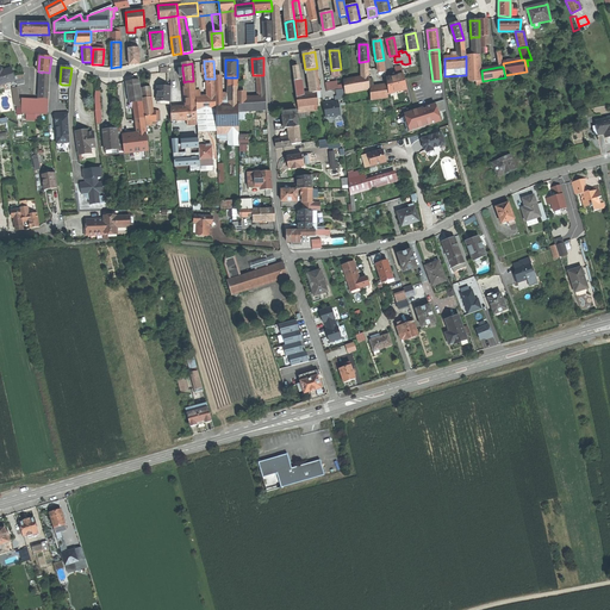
[(317,68),(310,69),(312,92),(321,91),(317,68)]
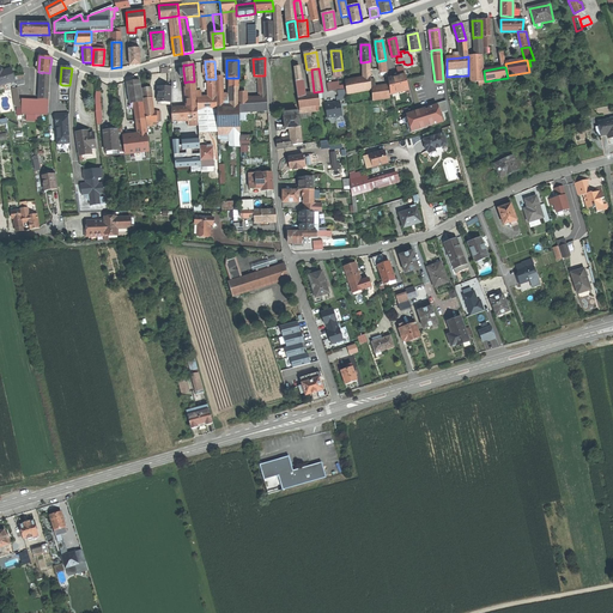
[(472,70),(469,70),(471,83),(478,82),(484,82),(484,68),(472,70)]
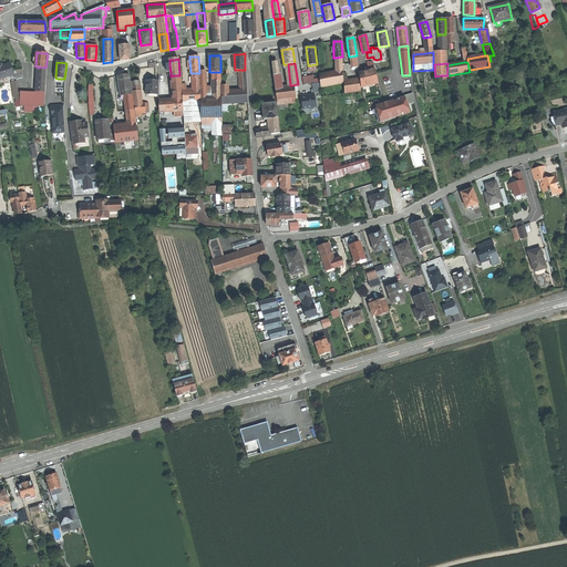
[(0,64),(0,79),(14,75),(11,64),(2,66),(2,64),(0,64)]
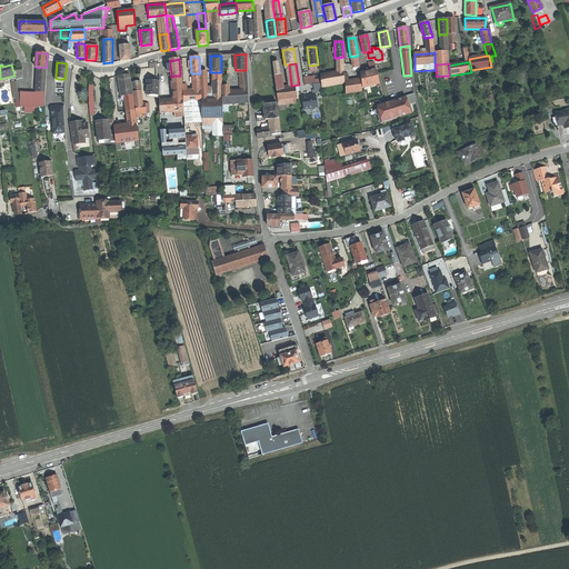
[(376,68),(369,69),(371,76),(361,78),(365,92),(380,88),(377,75),(376,68)]
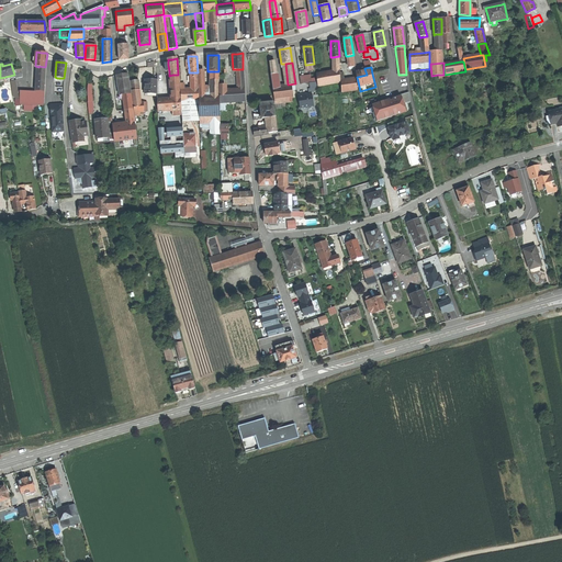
[(21,68),(14,70),(15,79),(23,77),(21,68)]
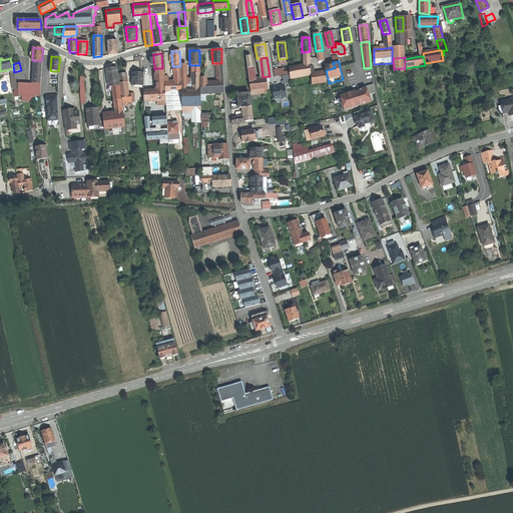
[(305,65),(289,68),(291,79),(311,75),(310,64),(305,65)]
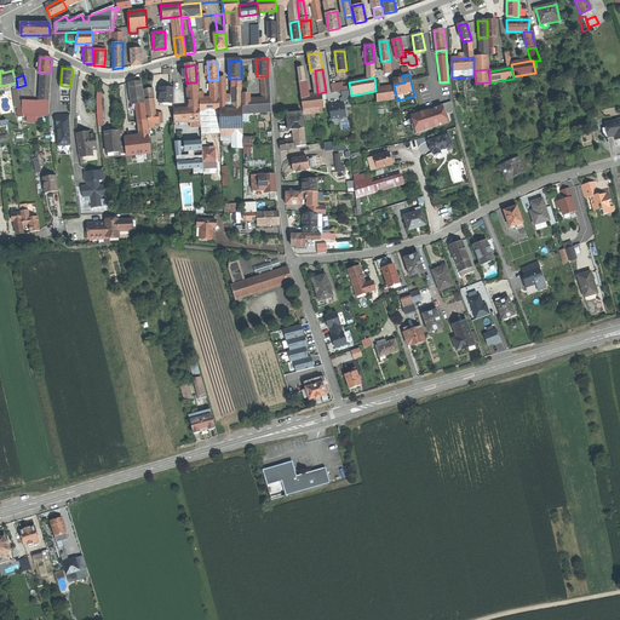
[(135,82),(128,84),(132,105),(136,104),(144,104),(141,82),(135,82)]
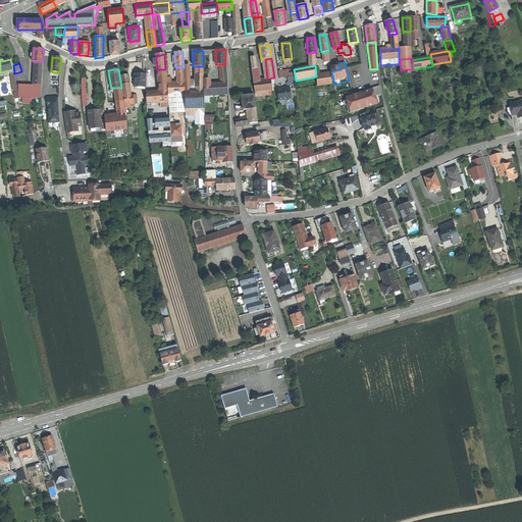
[(165,69),(160,69),(161,76),(158,76),(159,93),(168,92),(165,69)]
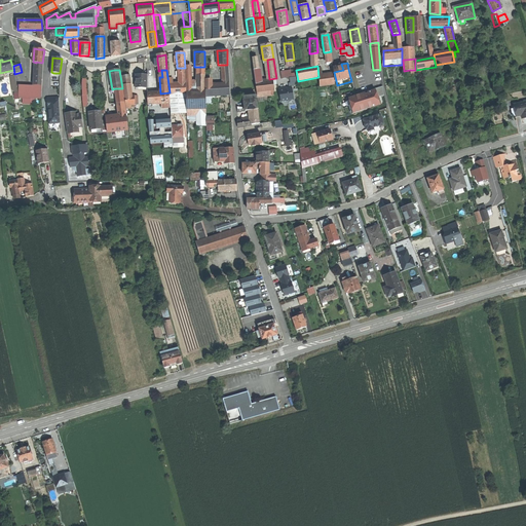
[(333,73),(318,76),(320,86),(335,84),(333,73)]
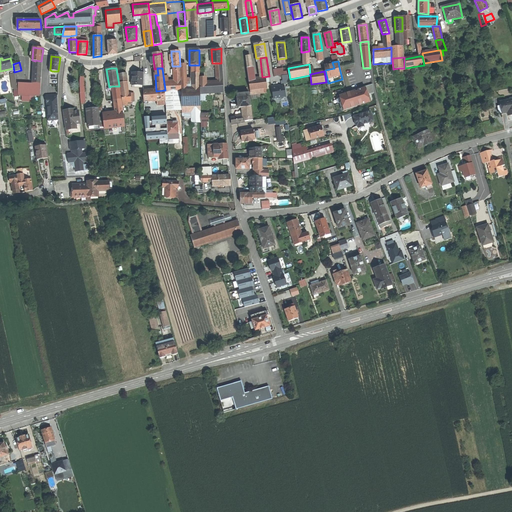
[(137,73),(132,73),(132,85),(142,86),(143,73),(137,73)]
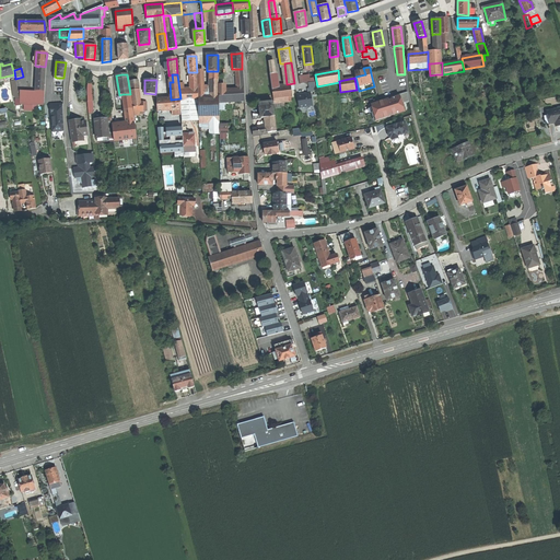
[(107,81),(100,81),(100,96),(108,96),(107,81)]
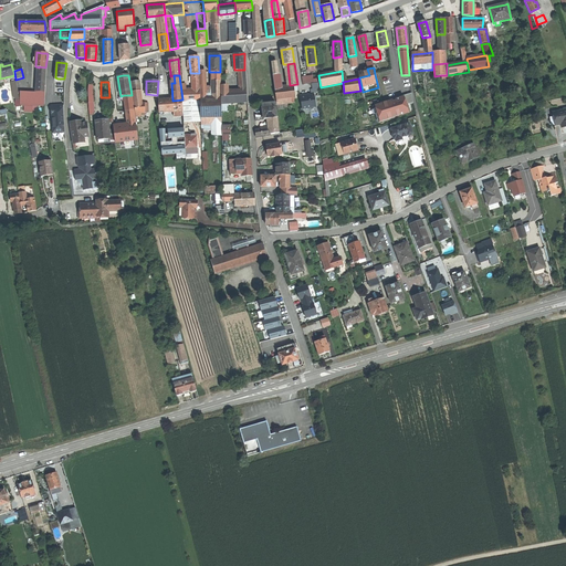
[(280,86),(275,87),(276,101),(299,97),(297,84),(290,85),(280,86)]
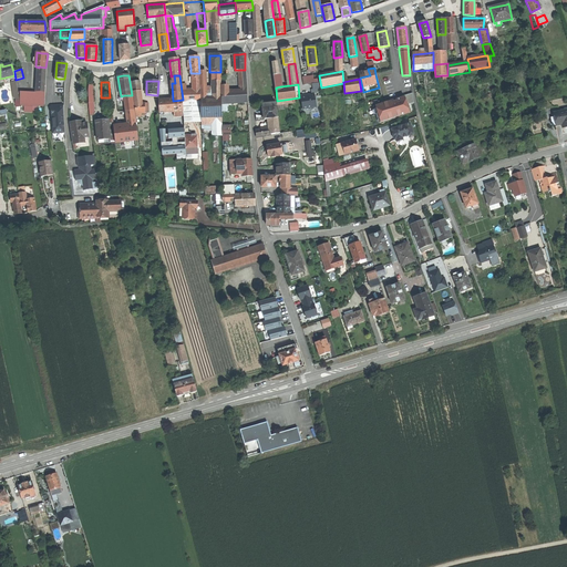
[(140,85),(133,86),(134,100),(133,100),(134,104),(142,103),(140,85)]
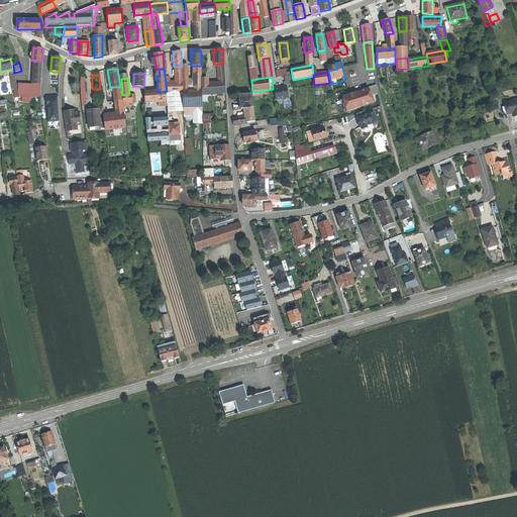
[(178,83),(167,83),(167,94),(183,93),(183,83),(178,83)]
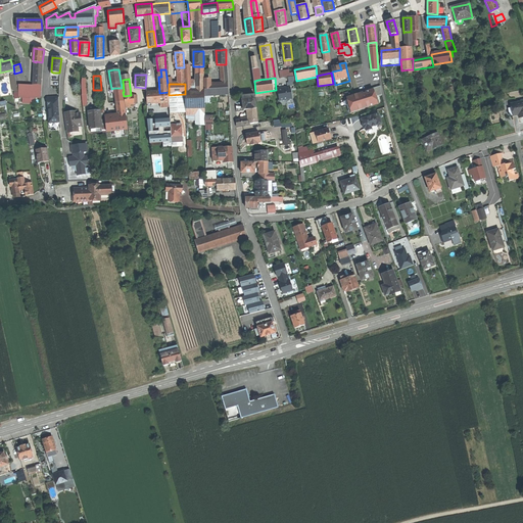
[(221,84),(208,85),(209,95),(229,94),(228,84),(221,84)]
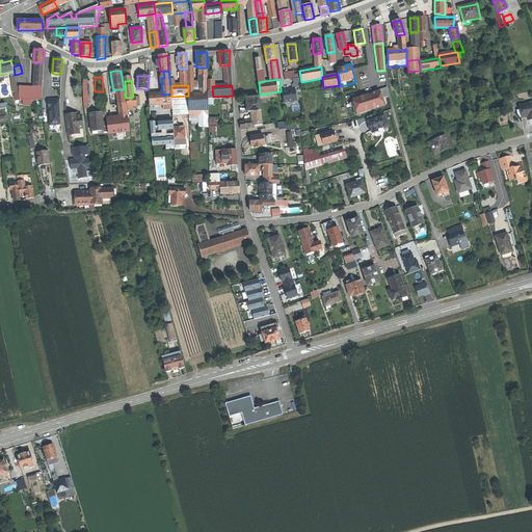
[(35,87),(19,86),(19,98),(42,99),(42,87),(35,87)]
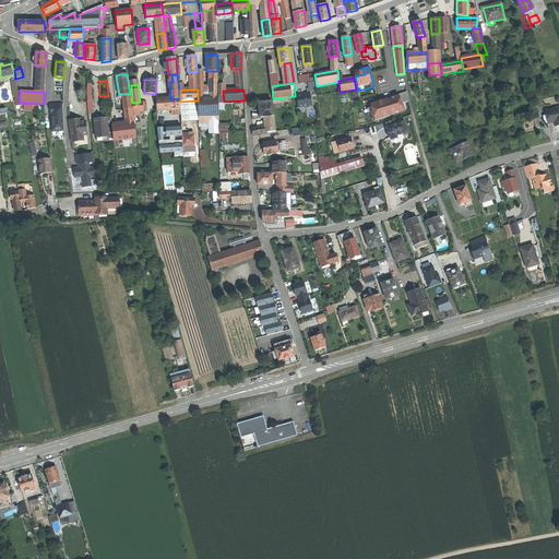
[(388,97),(368,105),(370,113),(372,111),(376,120),(404,110),(402,102),(408,102),(406,92),(399,93),(399,94),(391,96),(392,97),(389,98),(388,97)]
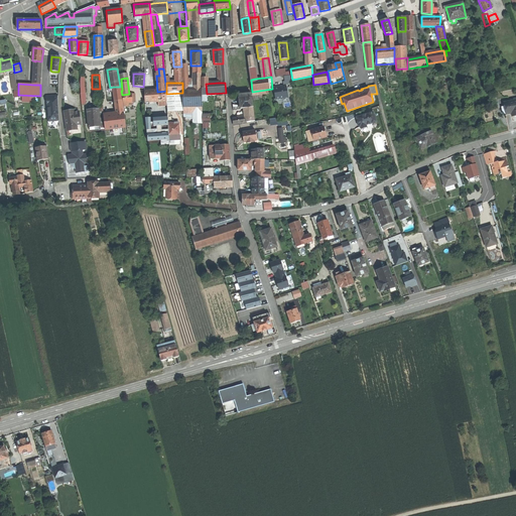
[(279,87),(274,88),(275,99),(288,98),(286,86),(279,88),(279,87)]
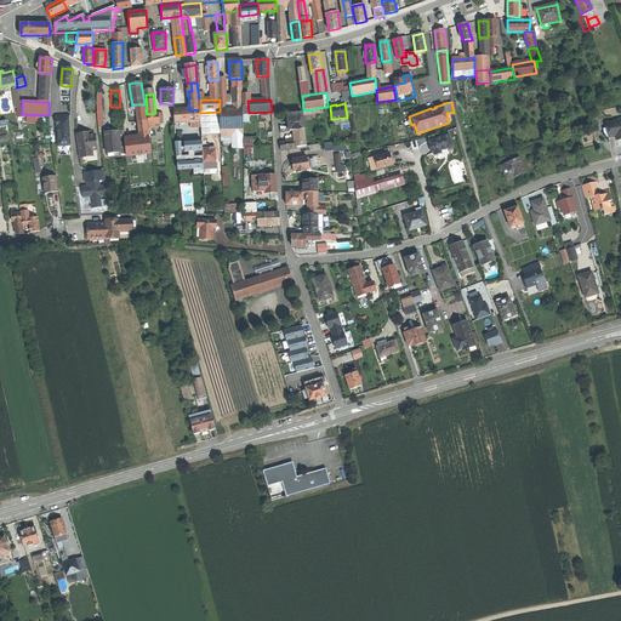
[(144,104),(136,104),(141,137),(149,137),(144,104)]
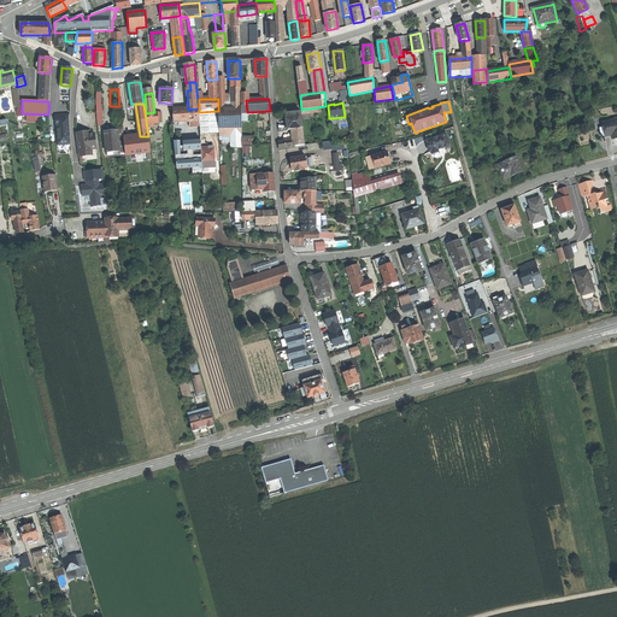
[(233,109),(219,109),(219,128),(231,128),(241,122),(240,107),(233,109)]
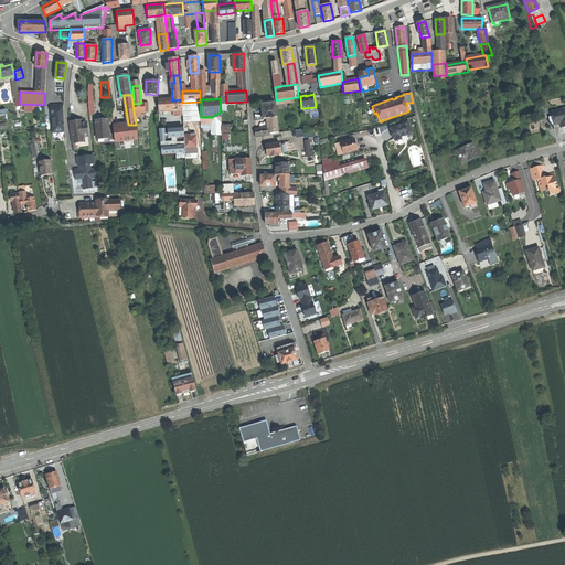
[(182,99),(172,100),(173,112),(183,112),(182,103),(182,99)]
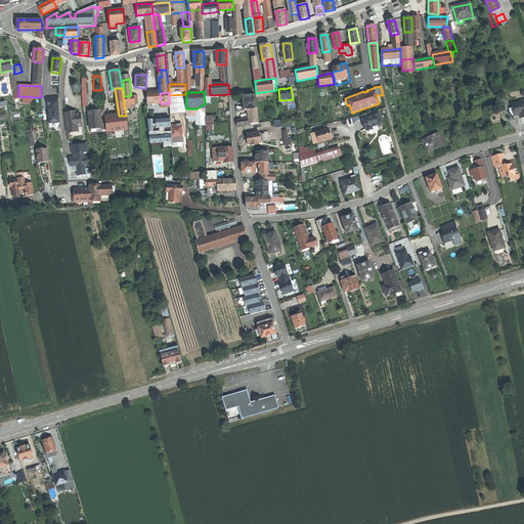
[(147,105),(156,104),(155,93),(146,94),(147,105)]
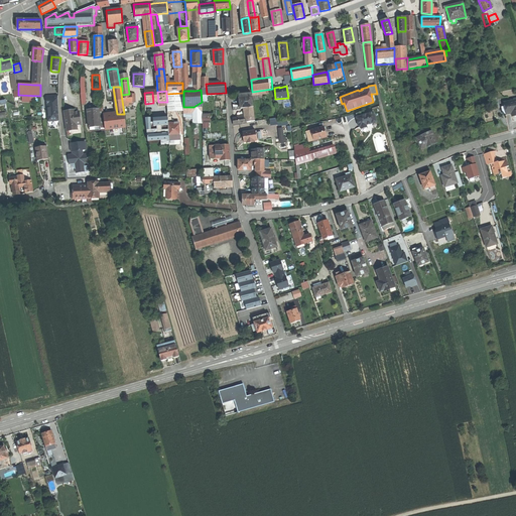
[(166,94),(167,102),(167,106),(167,109),(182,108),(182,93),(166,94)]
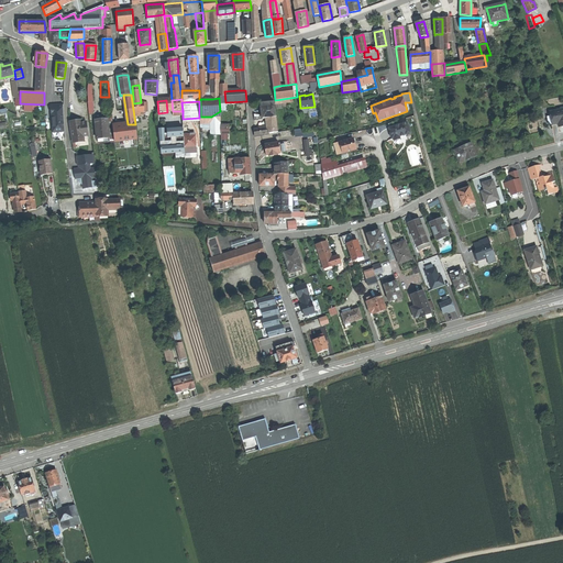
[(274,101),(261,102),(261,111),(262,119),(276,117),(274,101)]
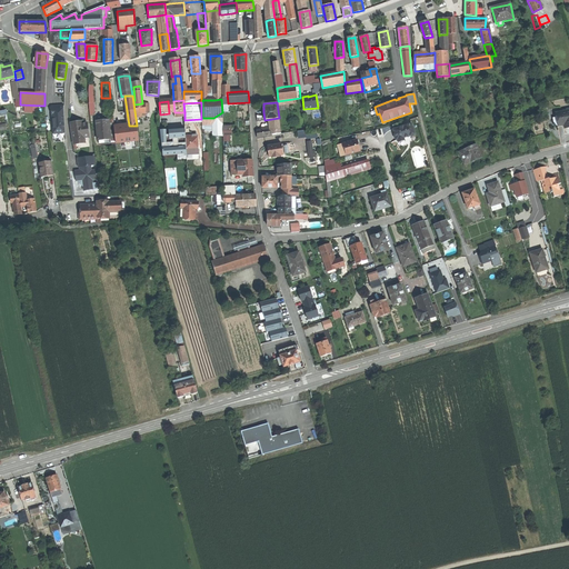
[(142,103),(135,105),(136,115),(141,113),(147,113),(152,112),(151,103),(142,103)]
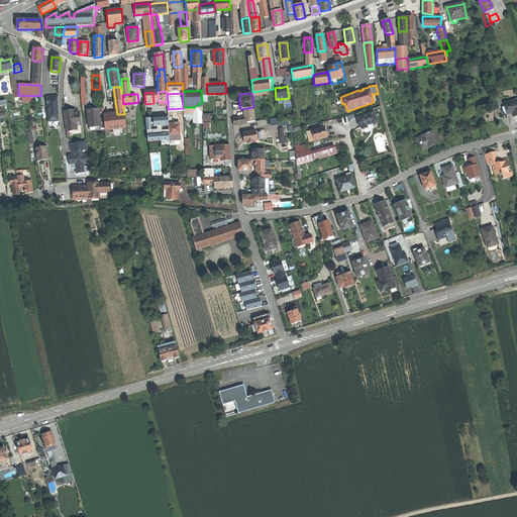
[(50,97),(47,97),(48,124),(60,124),(58,97),(50,97)]
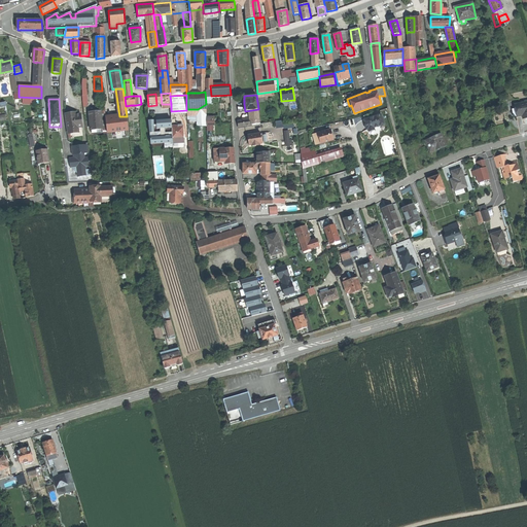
[(526,101),(514,104),(515,110),(516,115),(522,114),(526,113),(526,101)]
